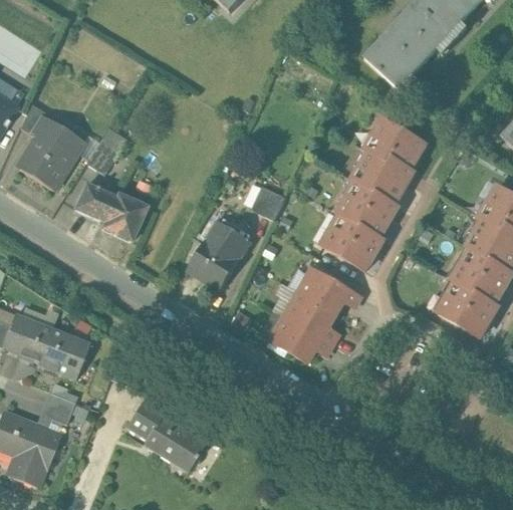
[(218,0),(231,11),(241,0),(218,0)]
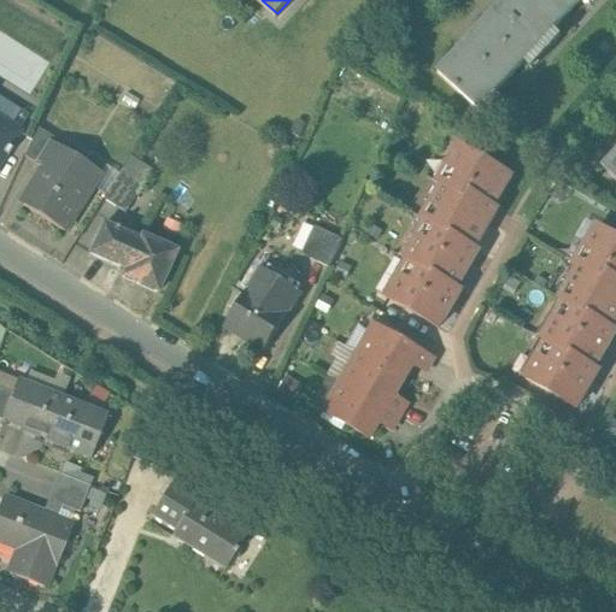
[(503,0),(499,4),(539,41),(575,0),(503,0)]
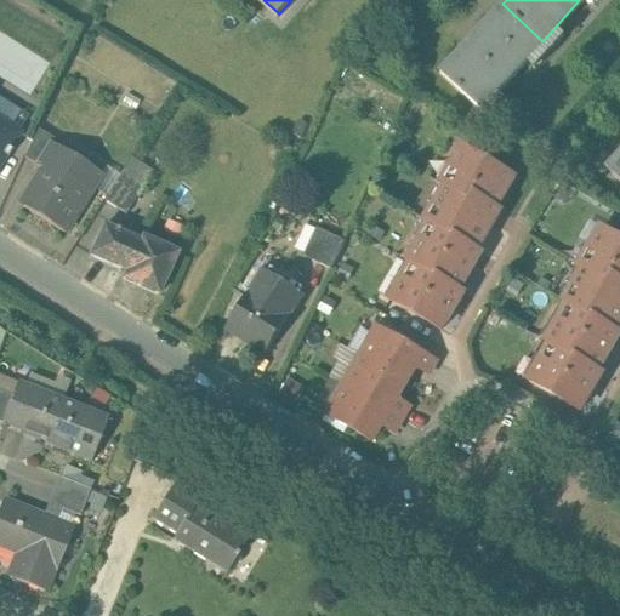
[(542,41),(502,4),(443,69),(483,107),(542,41)]
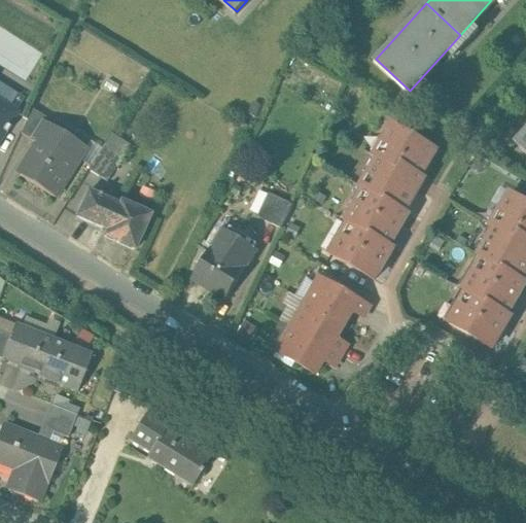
[(0,135),(5,128),(8,130),(11,125),(8,123),(15,112),(0,102),(0,135)]
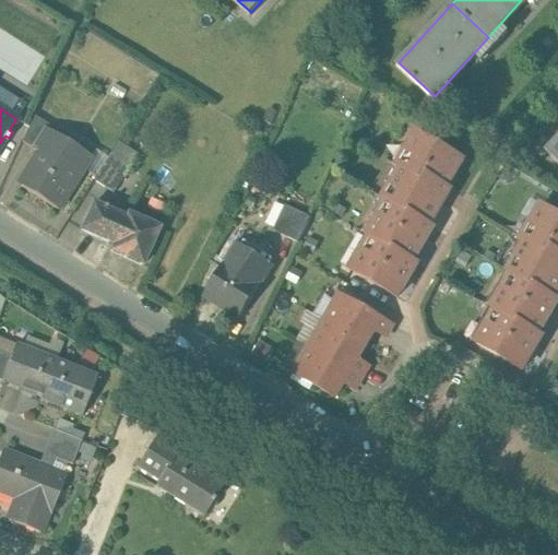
[(50,121),(35,111),(23,138),(35,144),(47,126),(48,126),(50,121)]
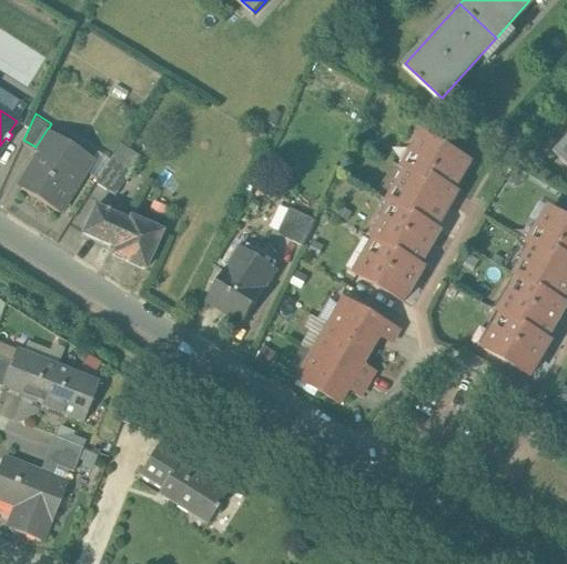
[(49,128),(48,128),(36,147),(34,148),(42,152),(22,184),(59,209),(92,155),(49,128)]
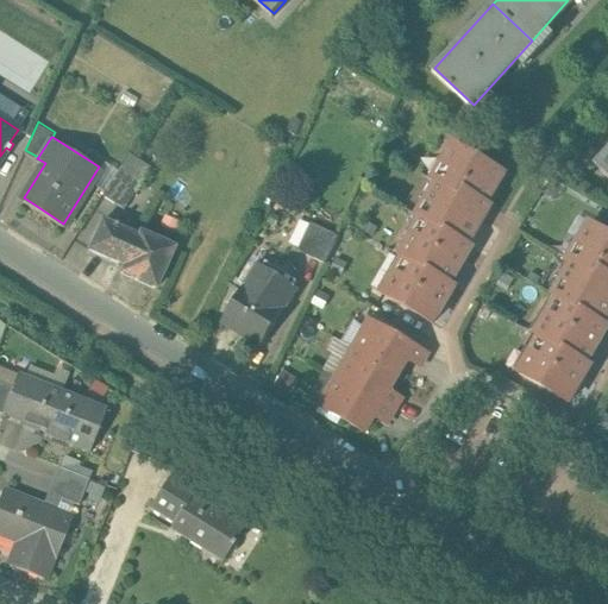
[(505,169),(456,139),(433,177),(438,180),(419,213),(422,215),(424,214),(469,240),(491,201),(487,199),(505,169)]
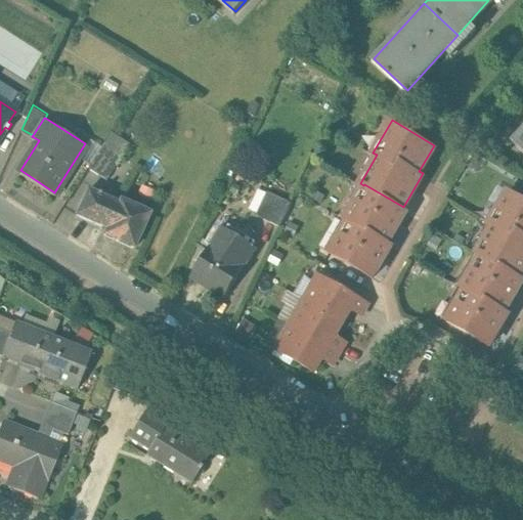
[(522,127),(513,139),(522,148),(522,127)]
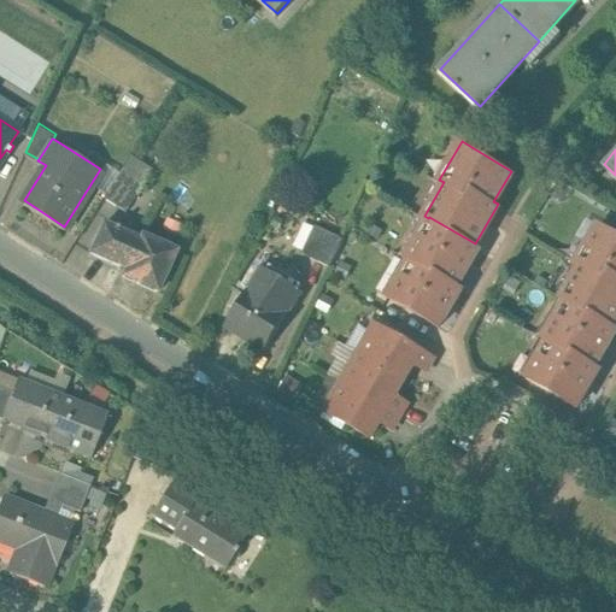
[(121,168),(142,182),(153,166),(130,152),(121,168)]
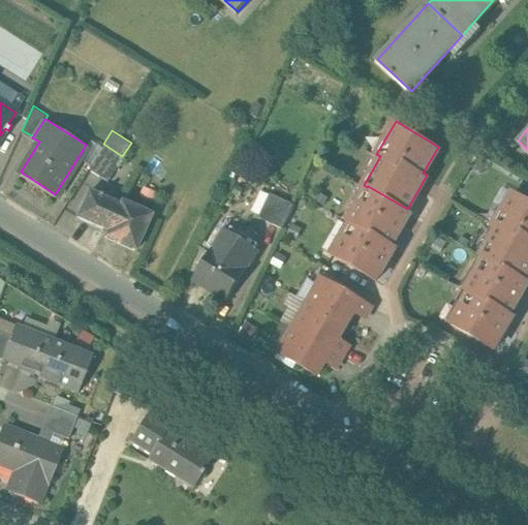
[(103,144),(89,166),(107,179),(122,156),(103,144)]
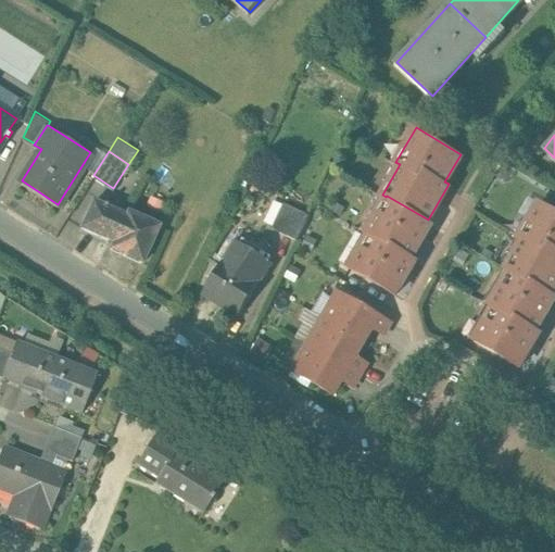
[(428,220),(387,196),(386,197),(366,230),(369,233),(370,231),(412,255),(431,222),(428,220)]
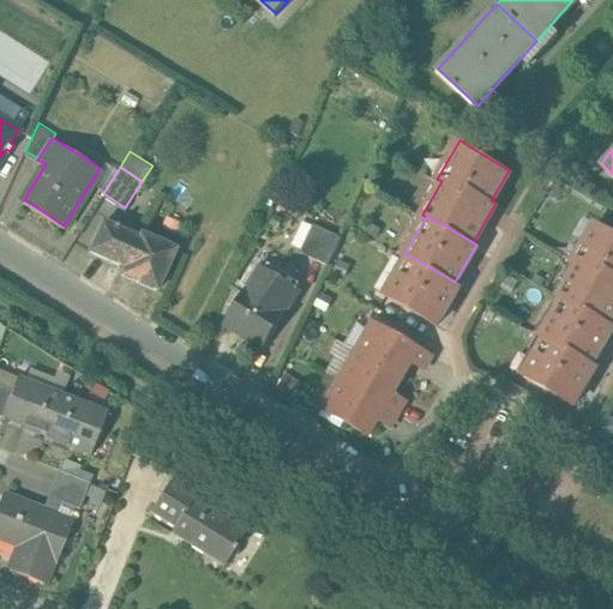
[(174,246),(142,231),(139,236),(104,219),(91,247),(127,263),(124,271),(156,285),(174,246)]
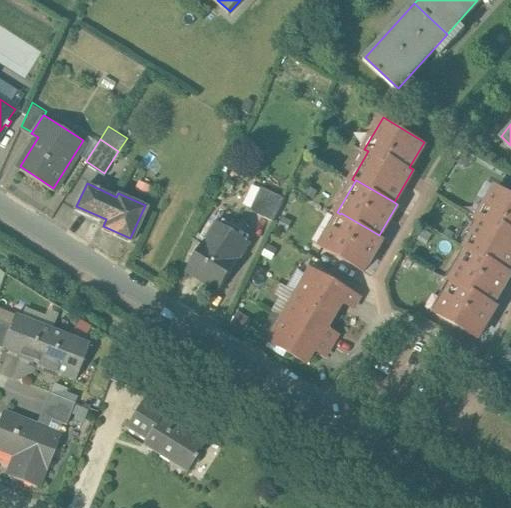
[(285,195),(262,184),(251,208),(274,219),(285,195)]
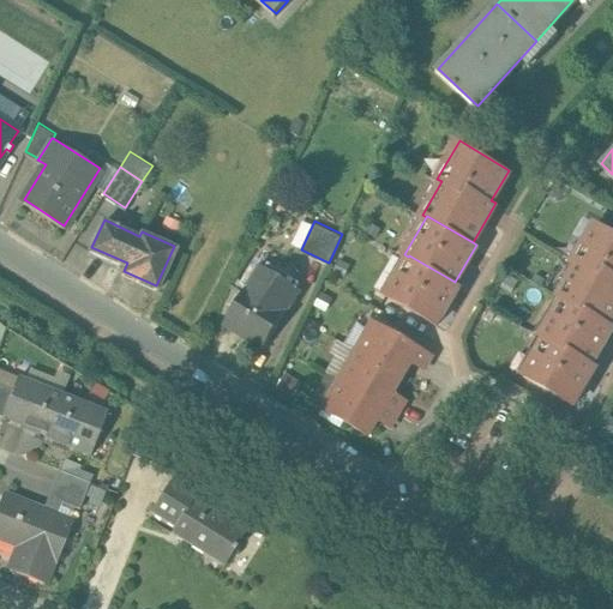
[(612,229),(596,221),(574,258),(578,260),(559,294),(563,296),(564,296),(610,323),(610,321),(612,315),(612,229)]
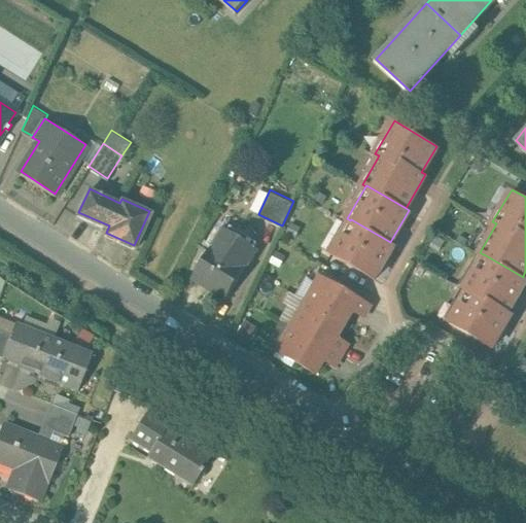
[(390,242),(351,219),(350,220),(332,251),(375,276),(394,244),(390,242)]
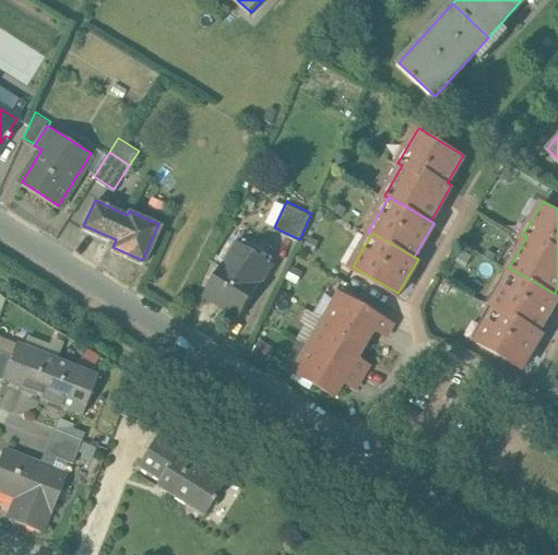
[(273,262),(238,239),(205,292),(240,314),(273,262)]
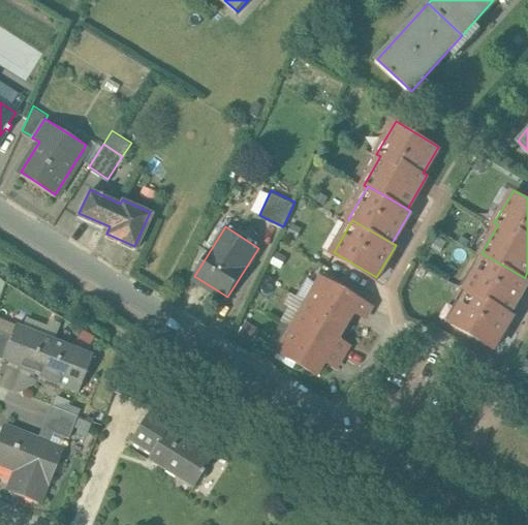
[(525,278),(486,255),(485,255),(466,287),(470,289),(509,312),(509,311),(527,281),(527,278),(525,277),(525,278)]
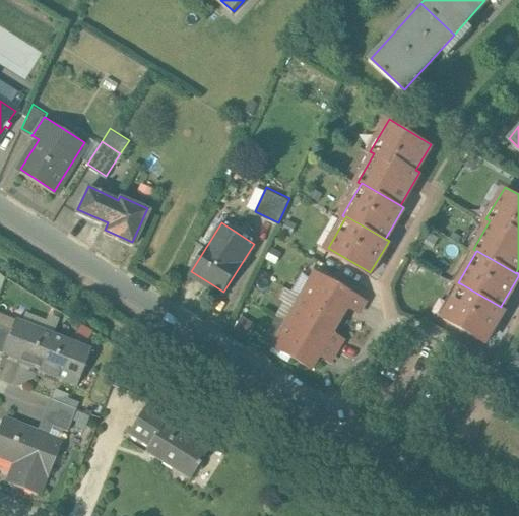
[(345,286),(317,270),(303,295),(340,317),(348,304),(338,298),(345,286)]
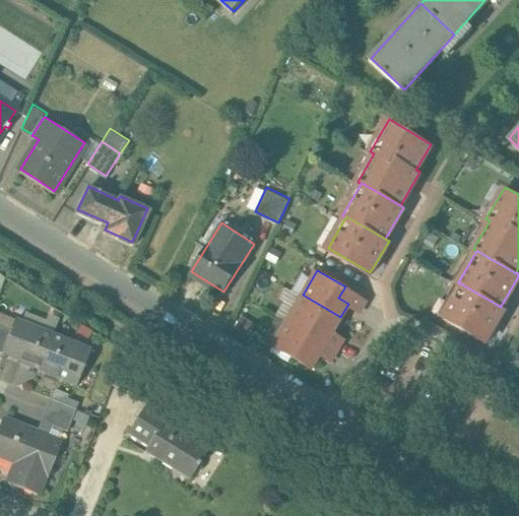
[(501,307),(462,284),(444,316),(485,340),(505,308),(501,306),(501,307)]
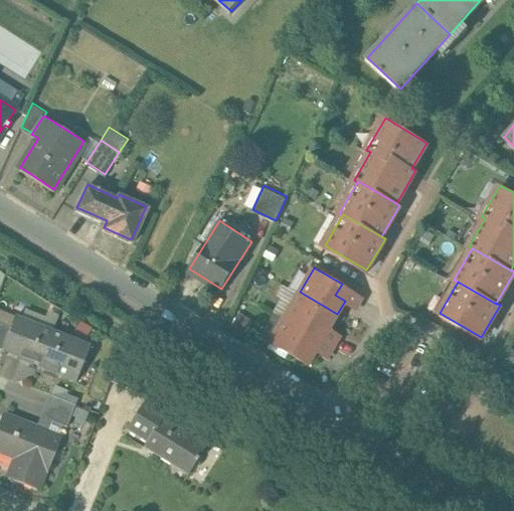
[(362,295),(342,284),(335,295),(345,301),(355,307),(362,295)]
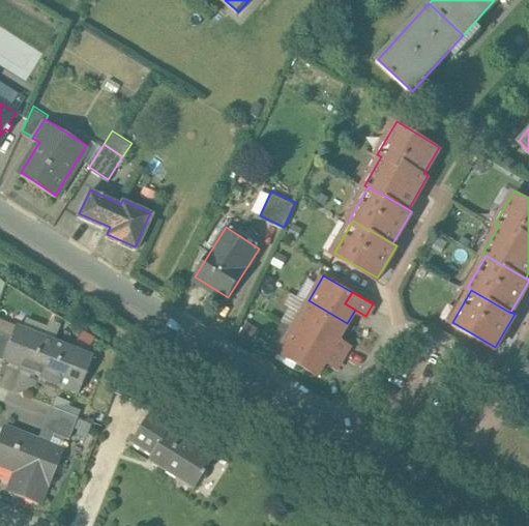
[(347,323),(309,300),(293,325),(323,342),(329,330),(340,337),(347,323)]
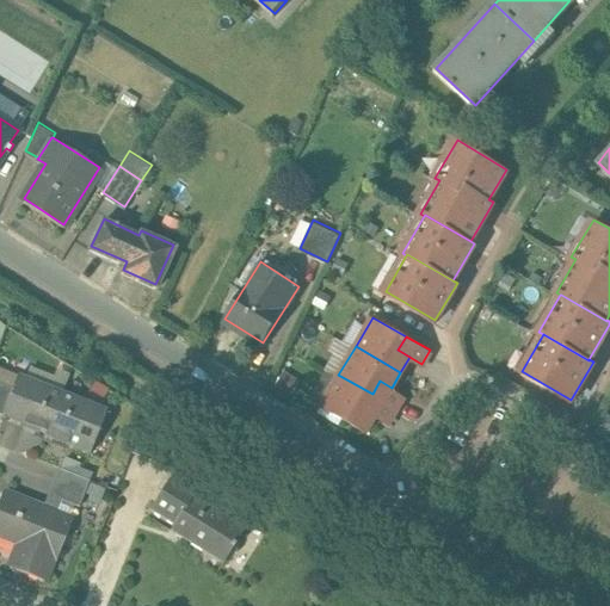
[(63,389),(18,371),(13,384),(2,410),(48,428),(63,389)]
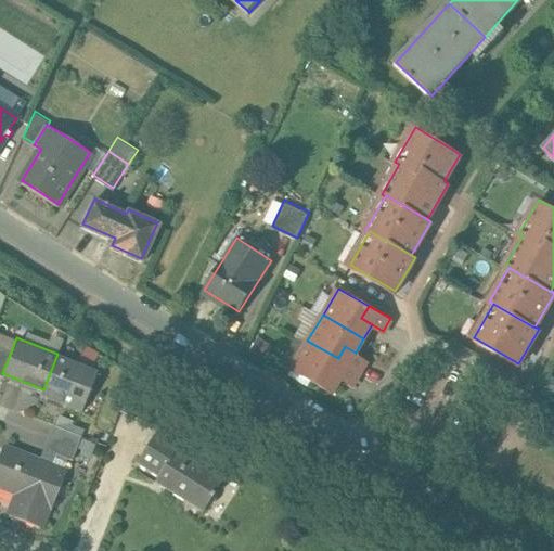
[(338,358),(307,341),(292,367),(333,391),(342,376),(331,370),(338,358)]
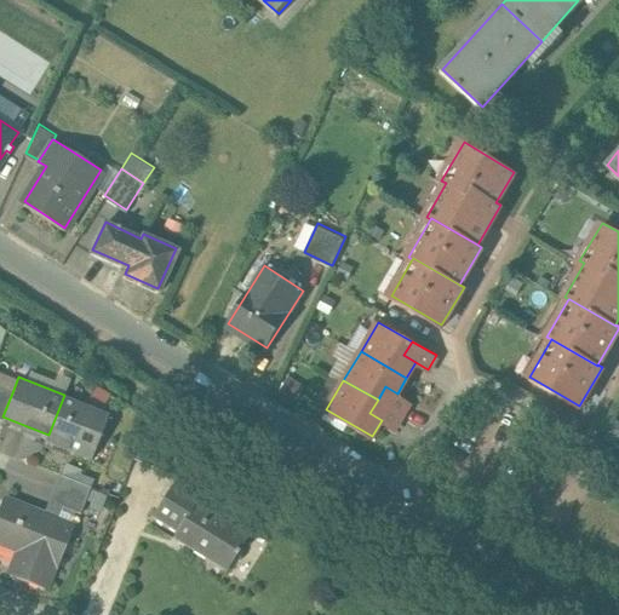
[(0,385),(0,386),(0,415),(3,417),(13,390),(0,385)]
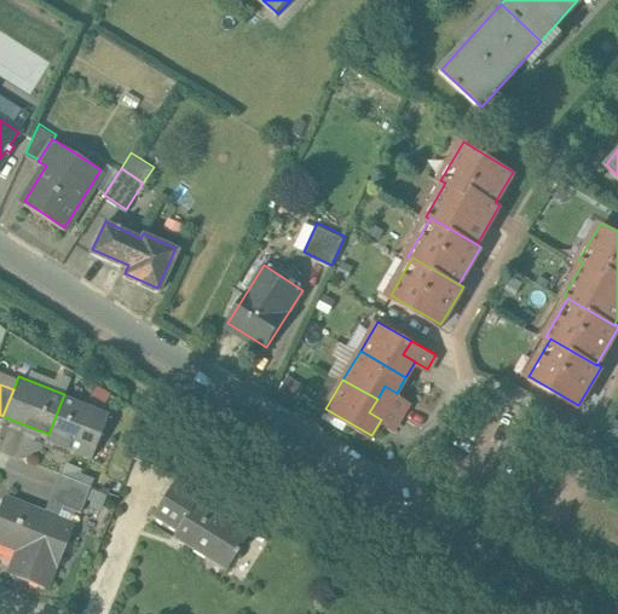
[(397,393),(385,386),(377,399),(402,413),(409,400),(397,393)]
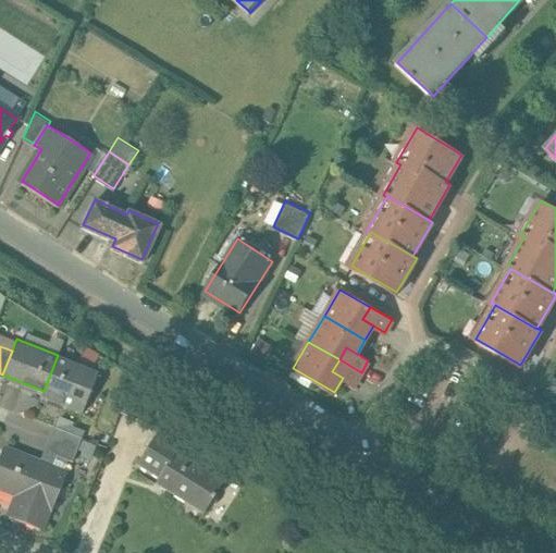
[(98,370),(58,355),(44,391),(41,396),(82,412),(98,370)]
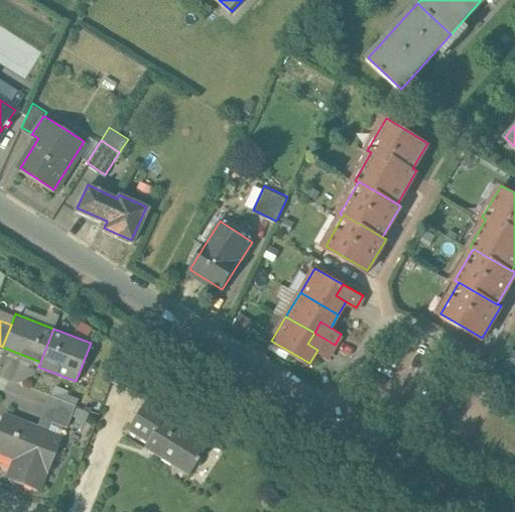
[(335,345),(314,333),(307,344),(317,350),(329,356),(335,345)]
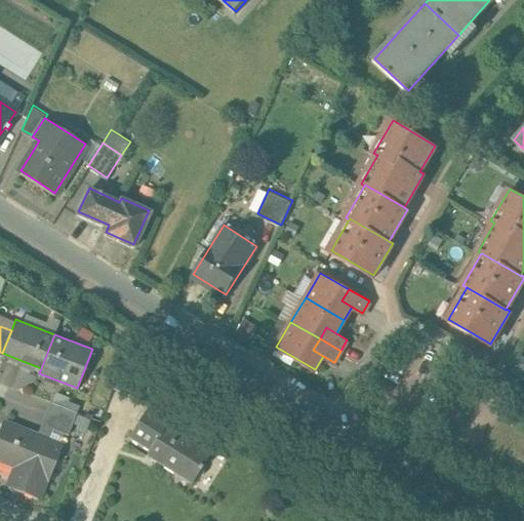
[(77,410),(50,399),(41,423),(68,433),(77,410)]
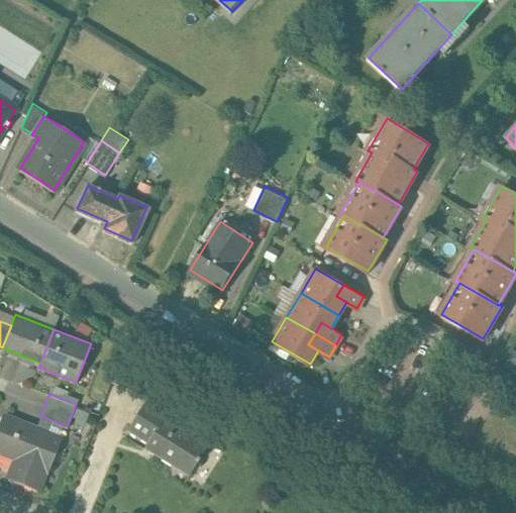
[(207,445),(164,418),(167,413),(145,400),(127,429),(159,448),(156,453),(189,474),(207,445)]
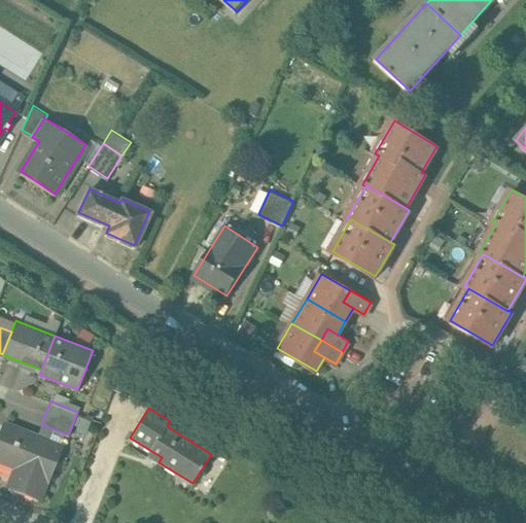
[(62,445),(4,422),(0,431),(0,459),(16,465),(8,486),(39,498),(46,478),(48,479),(62,445)]
